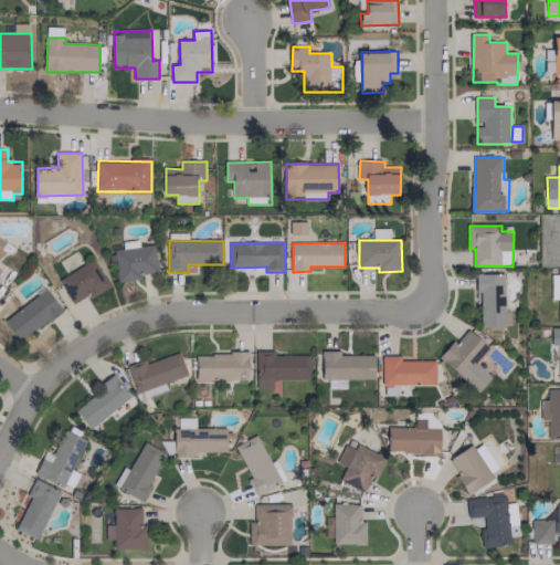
[(145,280),(144,274),(160,272),(157,246),(116,250),(119,282),(145,280)]
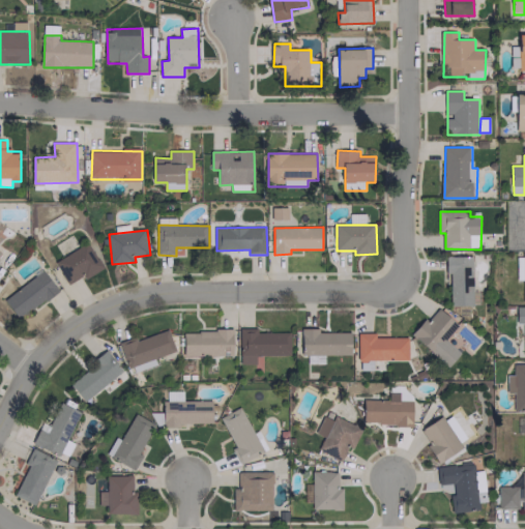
[(57,261),(70,286),(105,268),(91,243),(57,261)]
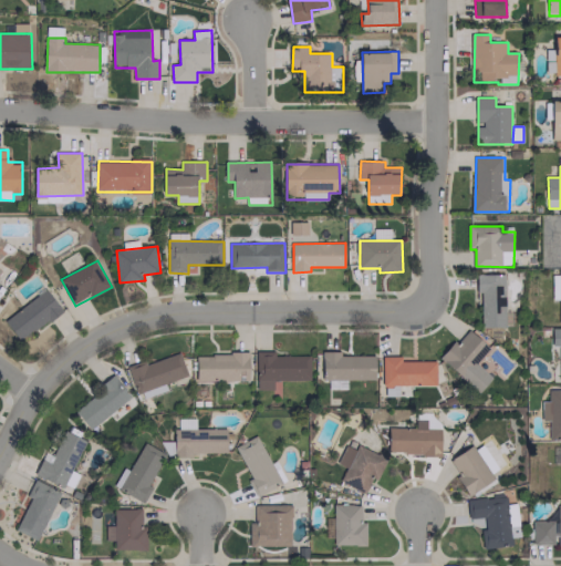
[(481,275),(481,328),(508,328),(507,275),(481,275)]
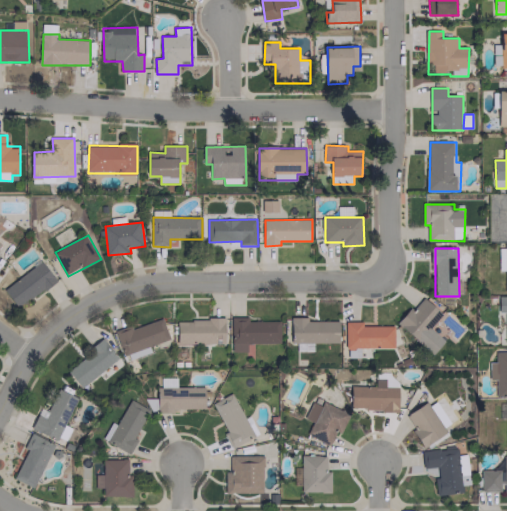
[(58,280),(43,261),(6,291),(20,309),(58,280)]
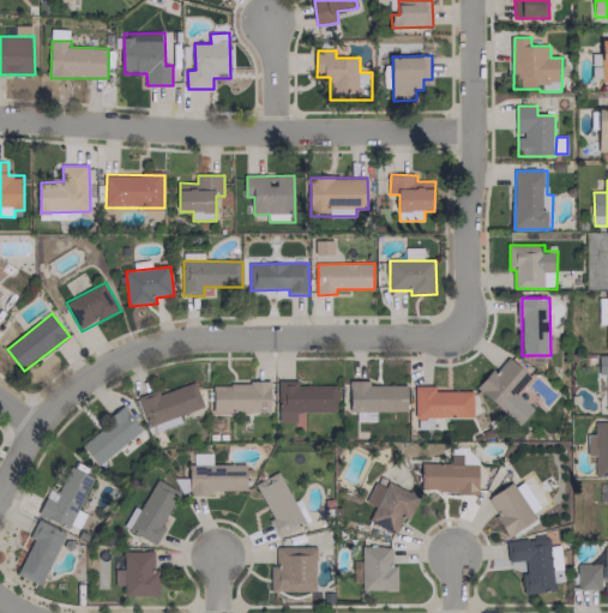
[(533,378),(510,356),(480,389),(521,426),(535,410),(518,394),(533,378)]
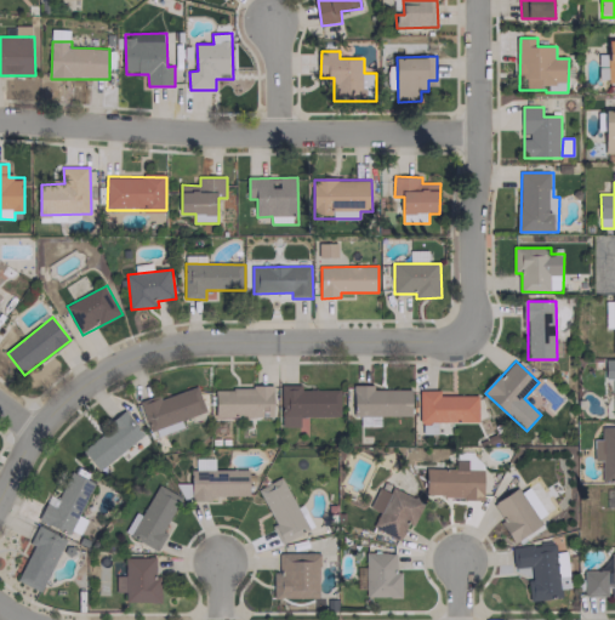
[(208,411),(199,385),(143,404),(152,431),(208,411)]
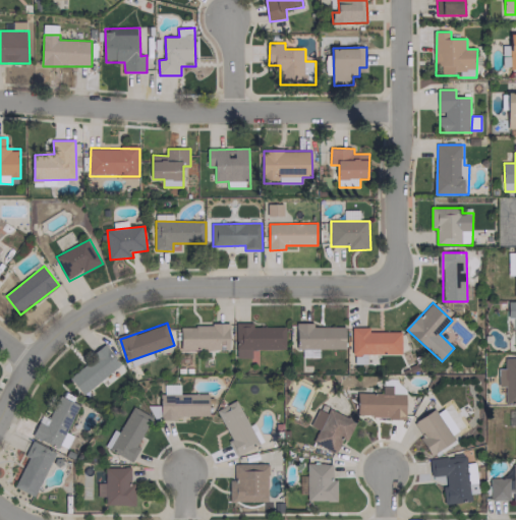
[(287,328),(255,328),(255,323),(237,324),(238,358),(253,358),(253,350),(287,350),(287,328)]
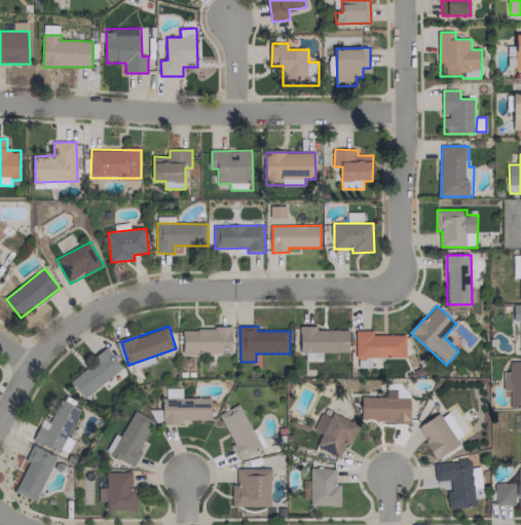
[(349,330),(318,331),(318,326),(301,327),(301,352),(350,351),(349,330)]
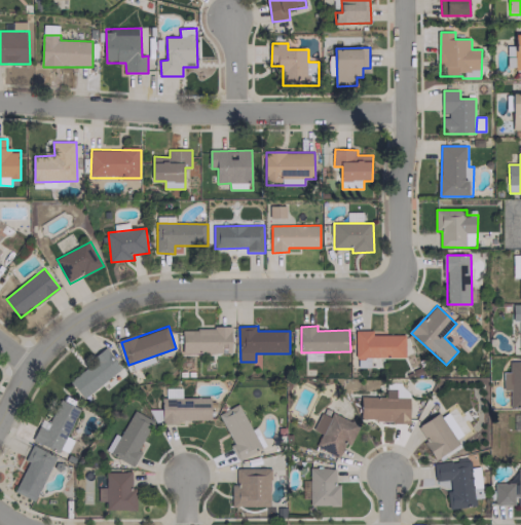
[(184,353),(233,353),(233,329),(184,329),(184,353)]
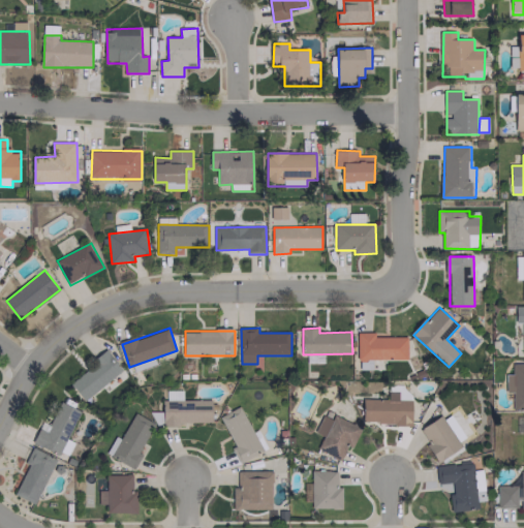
[(409,337),(376,338),(376,333),(359,333),(360,361),(409,360),(409,337)]
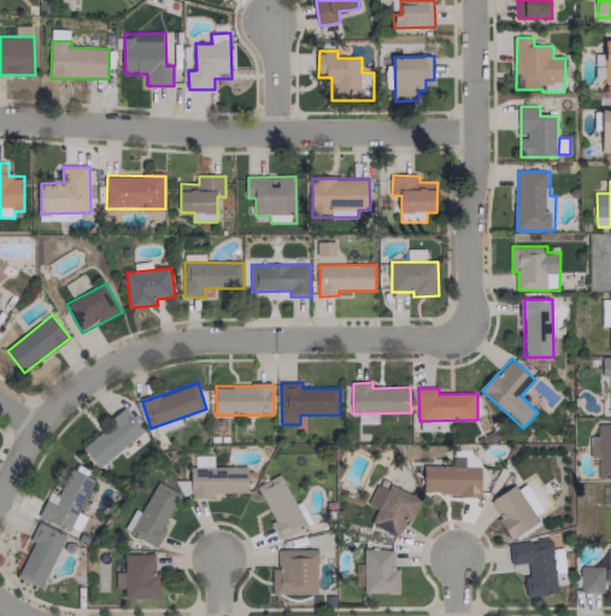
[(146,432),(128,410),(83,449),(101,469),(146,432)]
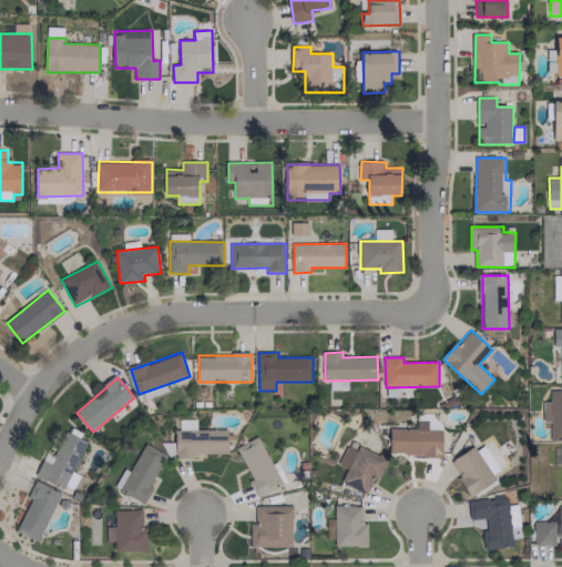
[(349,381),(331,382),(331,390),(349,390),(349,381)]
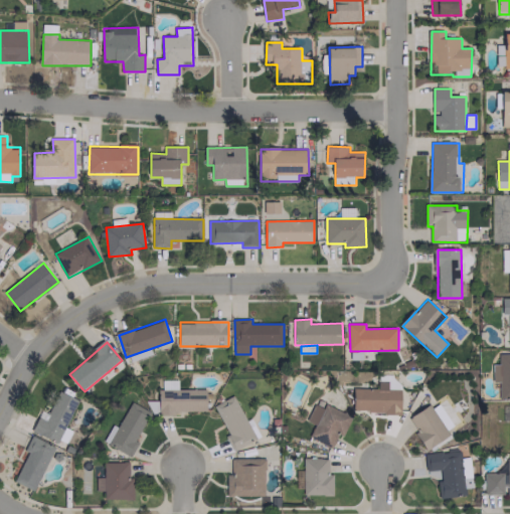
[(154,355),(152,349),(130,357),(132,363),(154,355)]
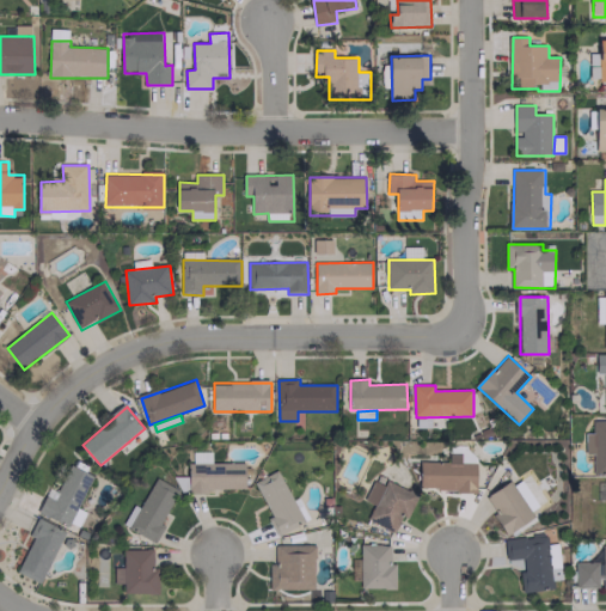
[(595,476),(605,475),(605,420),(595,421),(595,434),(588,434),(588,454),(595,454),(595,476)]
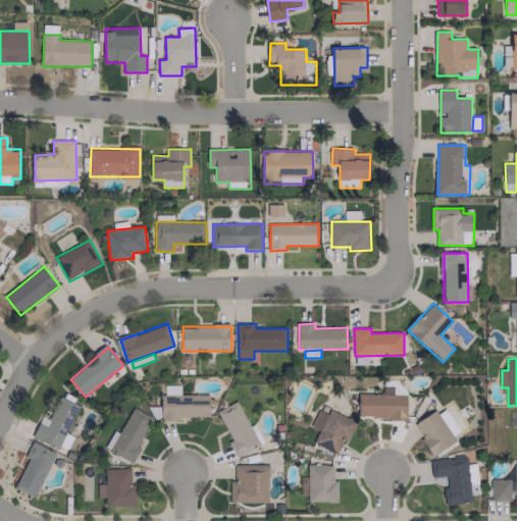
[(183,394),(183,385),(166,385),(167,395),(183,394)]
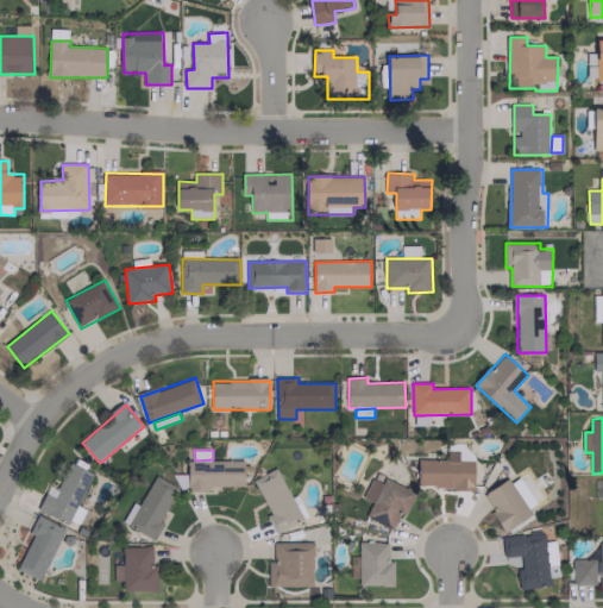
[(246,487),(246,461),(189,462),(189,491),(208,491),(208,488),(246,487)]
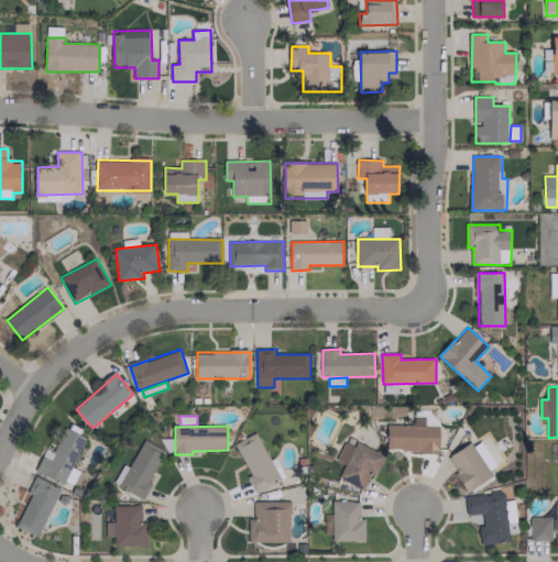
[(47,450),(37,472),(74,488),(80,471),(74,469),(88,438),(67,429),(56,453),(47,450)]
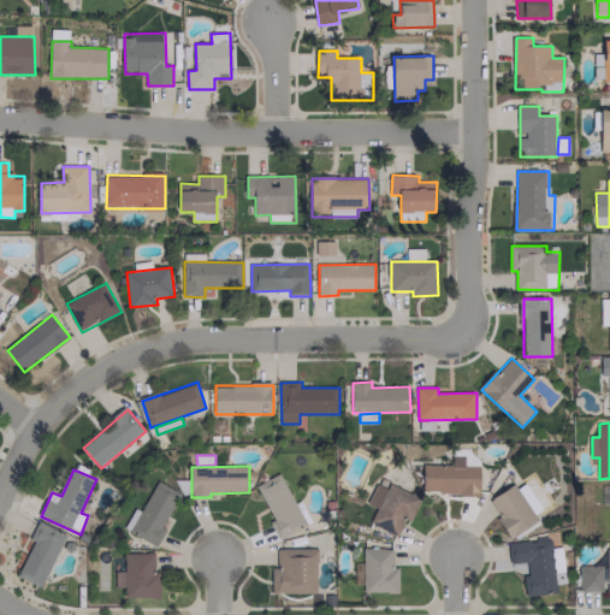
[(258,485),(283,538),(308,526),(283,473),(258,485)]
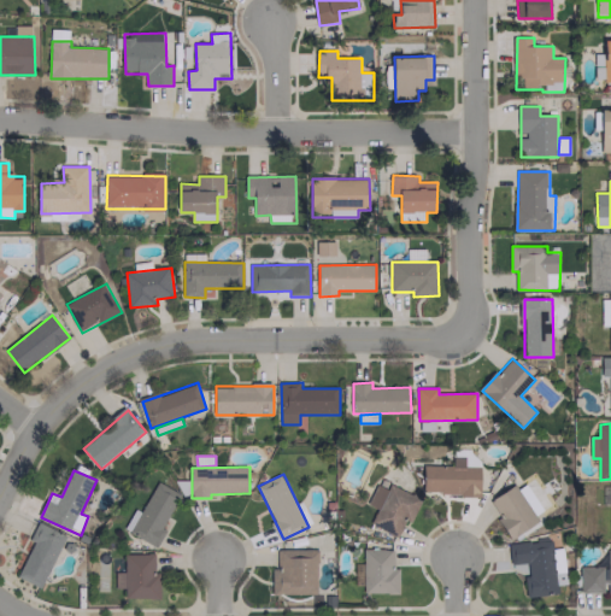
[(547,516),(527,481),(494,502),(504,517),(500,520),(511,538),(547,516)]
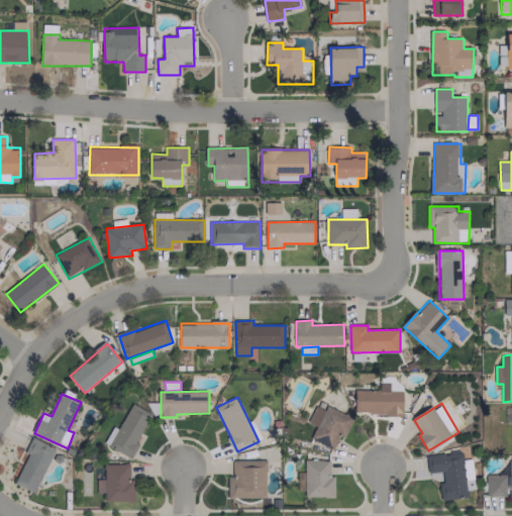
[(133,459),(140,445),(137,443),(152,414),(134,404),(120,429),(115,427),(106,444),(133,459)]
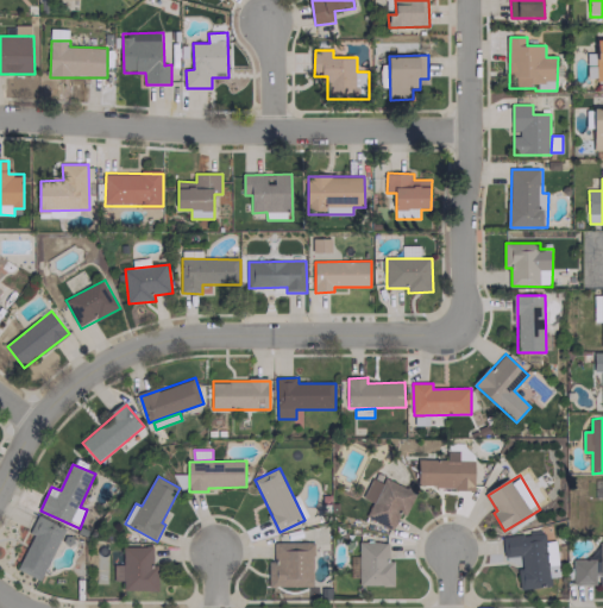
[(419,493),(387,478),(385,483),(375,478),(365,499),(375,503),(368,518),(395,530),(402,514),(408,516),(419,493)]
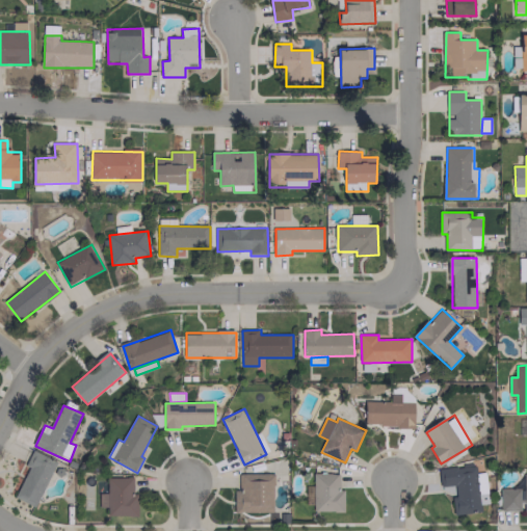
[(17,498),(38,507),(58,461),(34,451),(27,467),(30,468),(17,498)]
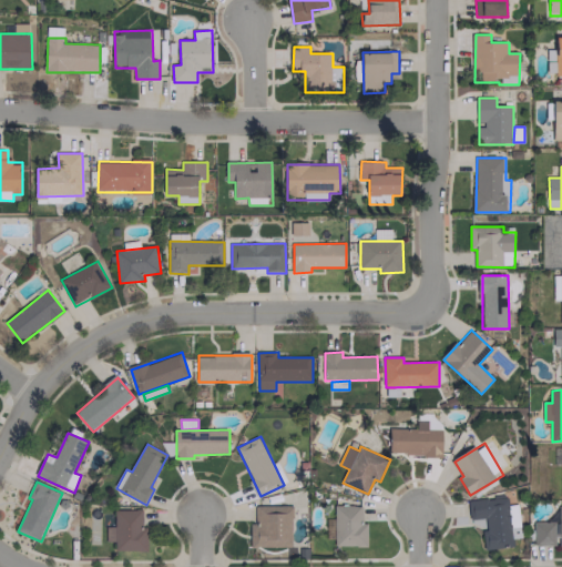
[(515,548),(514,539),(523,538),(520,505),(510,506),(510,497),(470,500),(472,520),(488,519),(489,530),(484,530),(486,550),(515,548)]
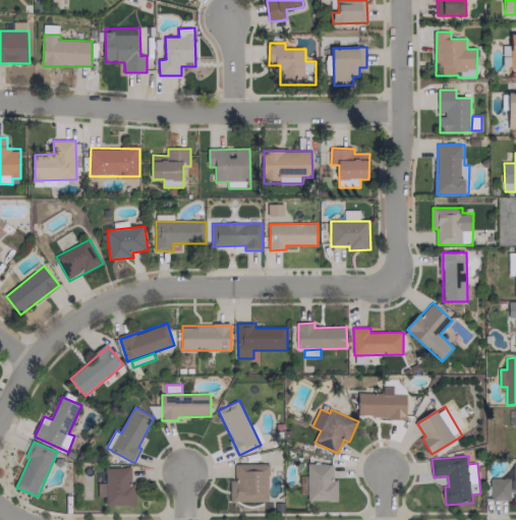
[(309,502),(339,502),(339,479),(334,479),(334,464),(309,463),(309,502)]
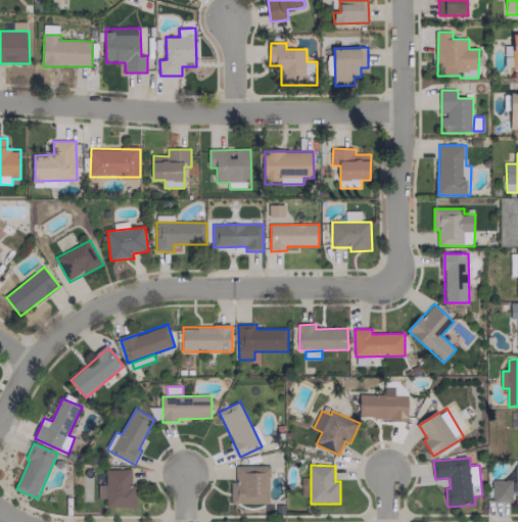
[(233,505),(272,504),(271,466),(237,467),(238,483),(232,483),(233,505)]
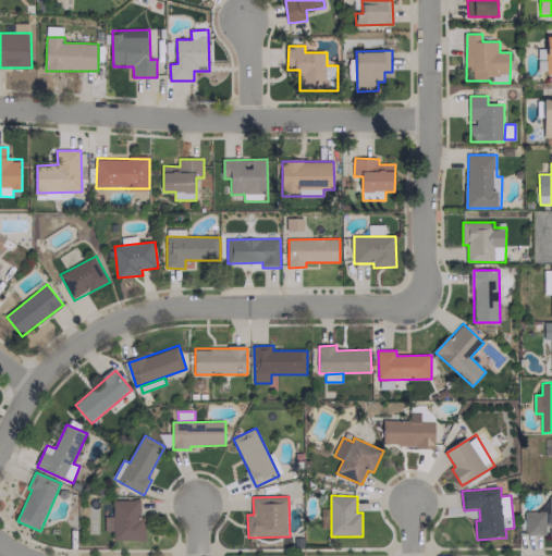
[(114,541),(146,541),(147,516),(142,516),(143,501),(115,501),(115,517),(107,517),(107,532),(115,532),(114,541)]
